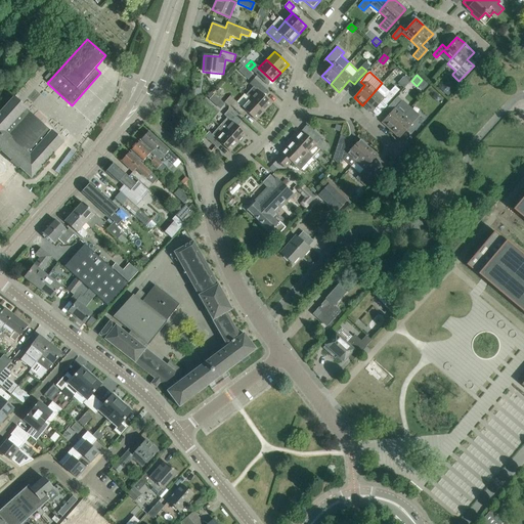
[(272,103),(261,93),(265,89),(255,79),(250,84),(253,88),(247,95),(250,98),(264,112),(272,103)]
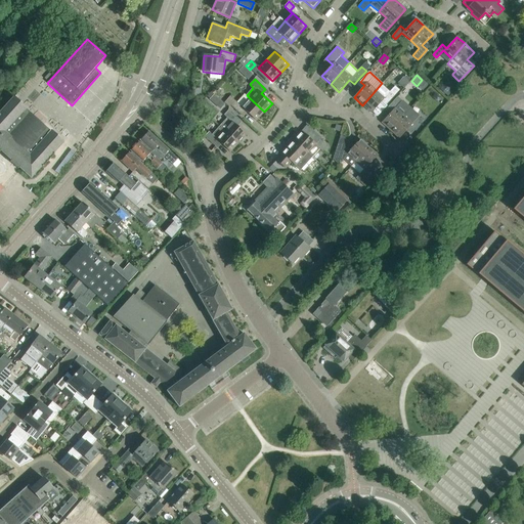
[(386,105),(393,97),(399,90),(394,85),(384,97),(376,90),(362,105),(370,113),(382,101),(386,105)]
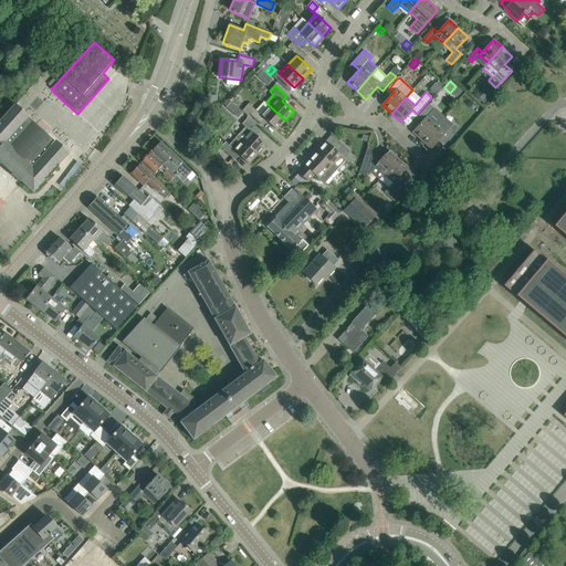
[(481,92),(477,96),(481,102),(484,97),(486,96),(481,92)]
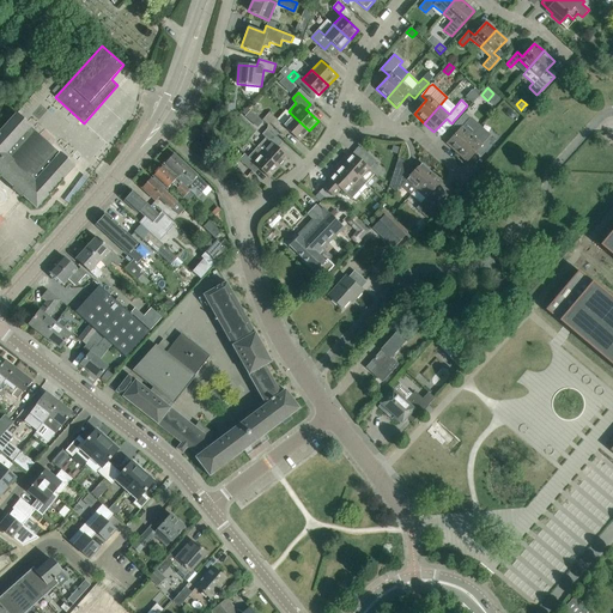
[(225,109),(220,113),(226,120),(231,116),(225,109)]
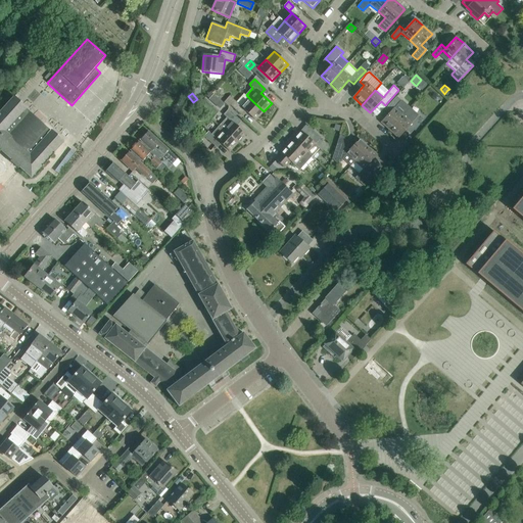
[(214,94),(209,99),(214,103),(218,98),(214,94)]
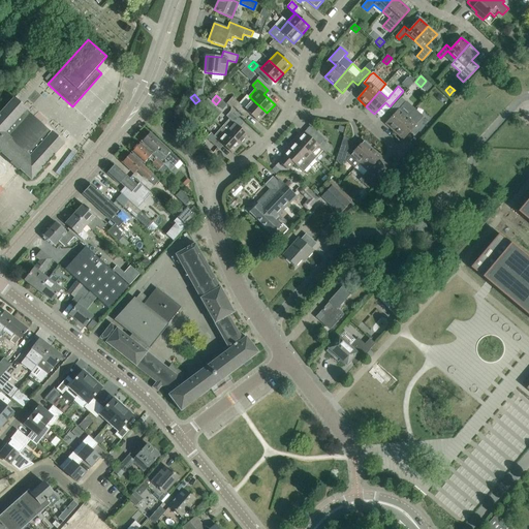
[(64,144),(52,132),(53,131),(26,109),(28,106),(16,96),(0,113),(0,149),(13,160),(10,163),(19,170),(20,169),(31,180),(41,167),(43,169),(55,156),(54,155),(64,144)]
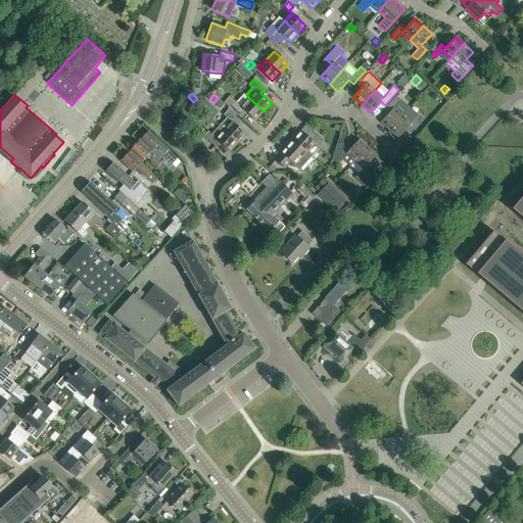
[(264,111),(249,98),(241,107),(230,96),(224,102),(229,106),(230,105),(240,114),(245,110),(255,121),(264,111)]
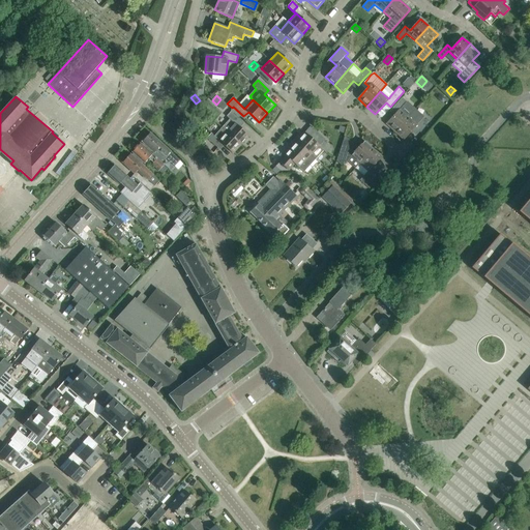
[(394,116),(386,124),(394,131),(415,110),(406,102),(402,98),(392,108),(396,112),(394,116)]
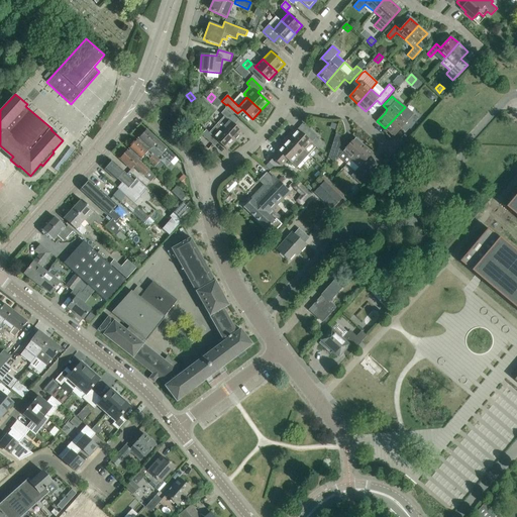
[(405,107),(385,128),(394,136),(401,128),(404,125),(408,128),(417,119),(413,115),(405,107)]
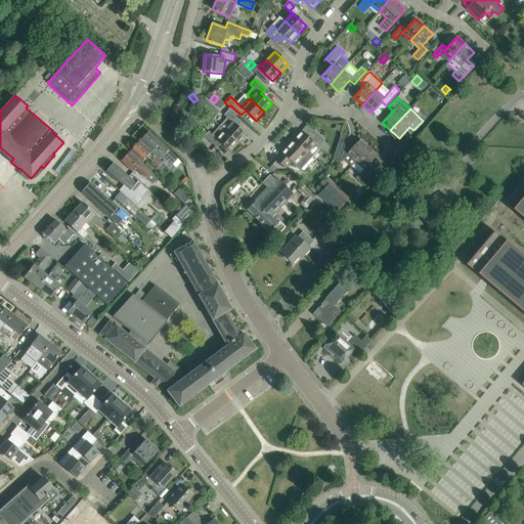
[(247,135),(235,125),(239,121),(228,111),(224,116),(227,119),(220,126),(224,130),(238,143),(247,135)]
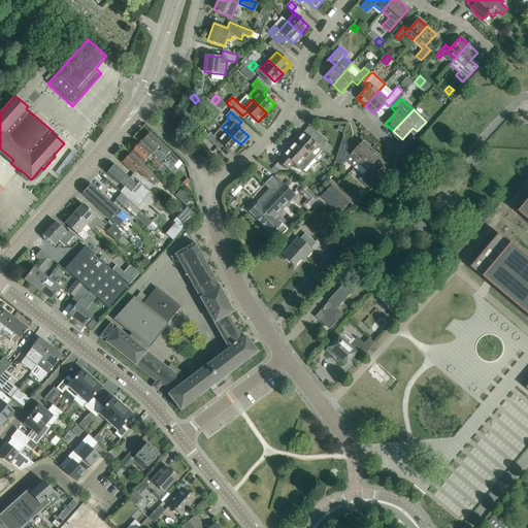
[(184,114),(177,117),(180,125),(186,123),(184,114)]
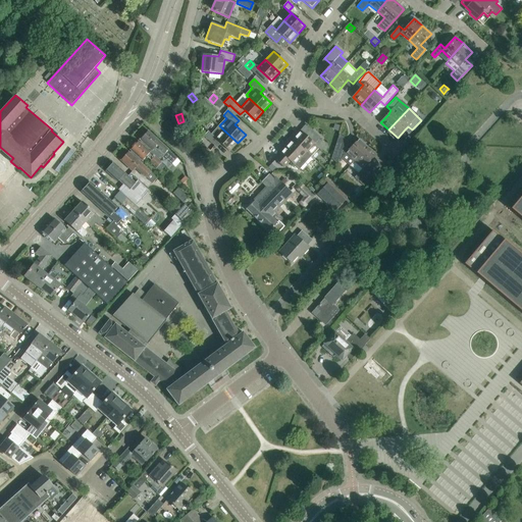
[(238,143),(223,129),(219,125),(211,135),(208,132),(204,136),(214,146),(218,142),(229,152),(238,143)]
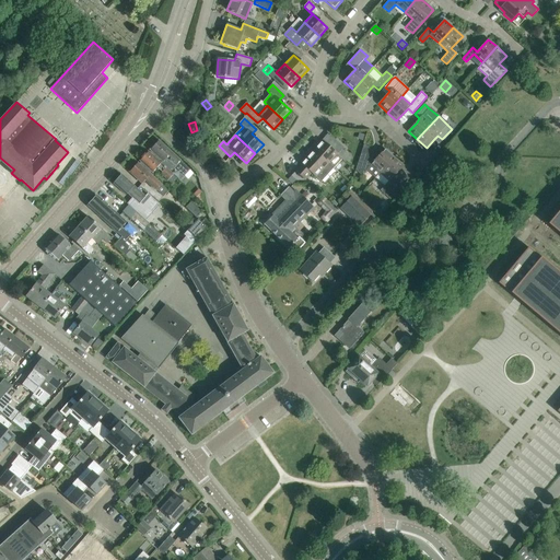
[(350,156),(342,150),(345,148),(335,139),(330,144),(327,141),(325,143),(322,140),(312,150),(334,168),(341,160),(345,162),(350,156)]
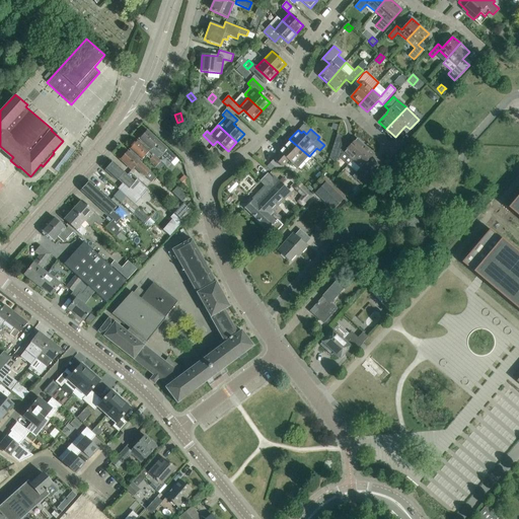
[(175,157),(147,130),(146,131),(145,132),(139,139),(147,146),(151,150),(155,146),(162,152),(163,153),(161,154),(170,163),(175,157)]
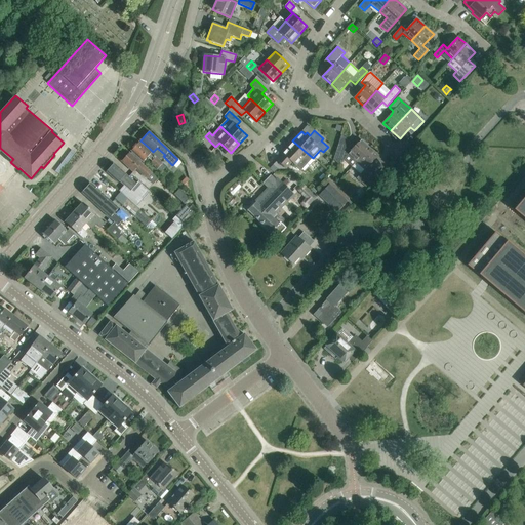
[(352,167),(369,147),(361,139),(353,149),(351,146),(346,151),(338,145),(333,159),(338,165),(344,159),(352,167)]
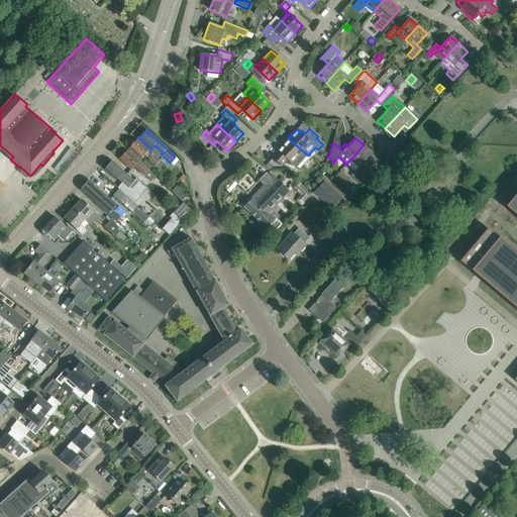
[(308,156),(288,138),(281,145),(283,147),(279,151),(277,150),(272,157),(282,167),(287,161),(296,169),(308,156)]
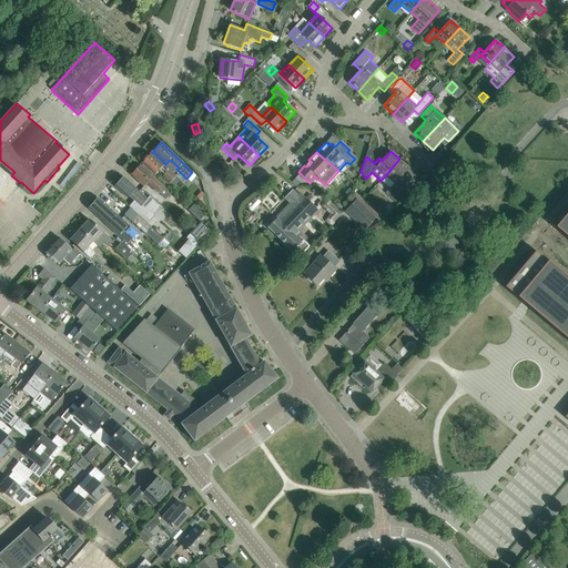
[(181,183),(159,161),(150,154),(142,163),(155,175),(159,172),(171,183),(172,182),(178,186),(181,183)]
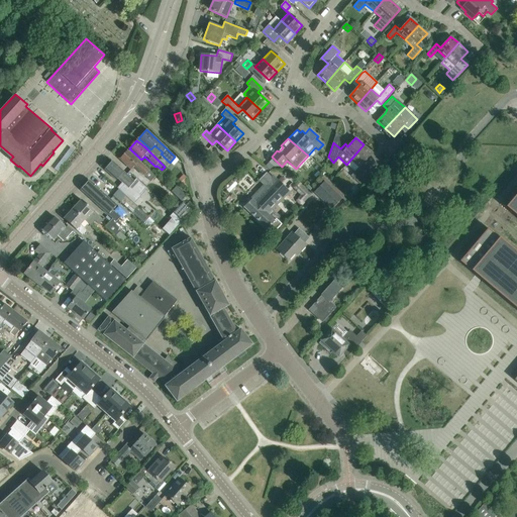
[(366,167),(369,163),(366,161),(373,152),(364,144),(346,165),(354,172),(351,176),(360,184),(372,172),(366,167)]
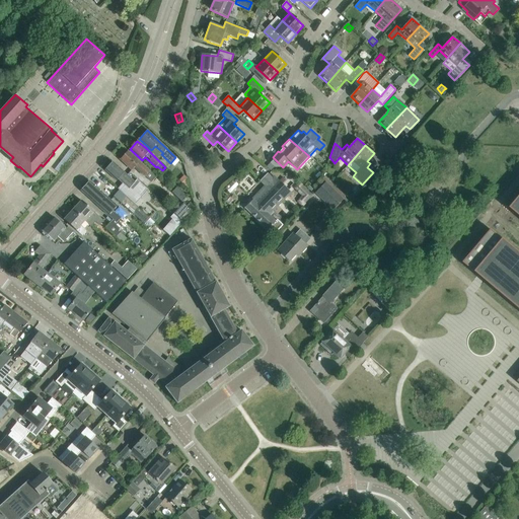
[(150,171),(135,158),(128,151),(120,159),(128,166),(132,170),(135,167),(145,176),(150,171)]
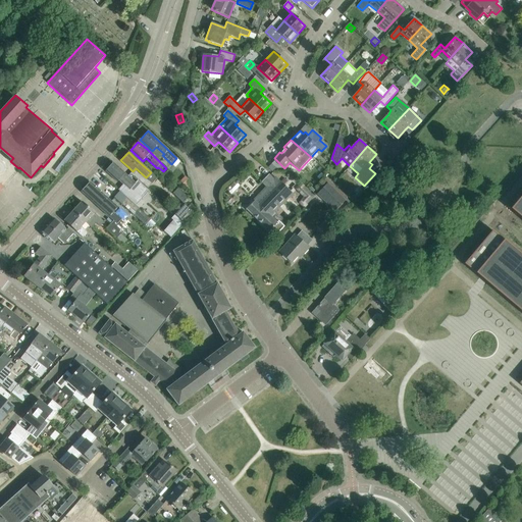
[(136,184),(120,169),(113,162),(105,171),(117,183),(119,180),(129,191),(136,184)]
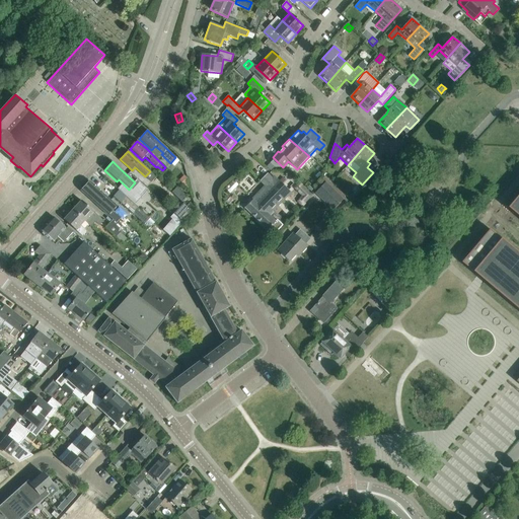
[(273,211),(291,193),(277,178),(274,178),(273,178),(267,173),(260,180),(265,186),(252,199),(252,200),(244,208),(268,230),(268,229),(275,222),(270,216),(274,212),(273,211)]
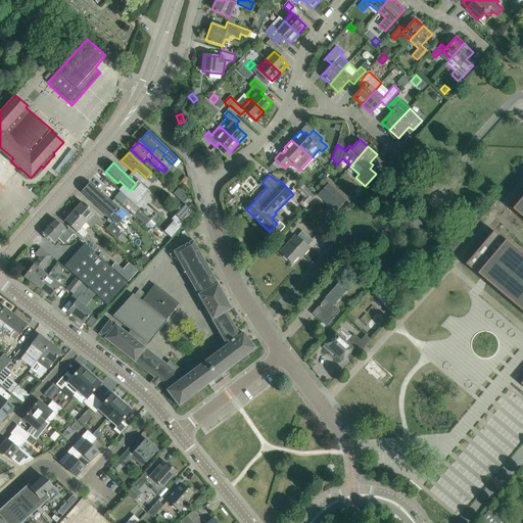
[(119,207),(98,189),(90,183),(82,192),(113,222),(110,225),(121,235),(126,230),(123,228),(126,224),(113,212),(119,207)]
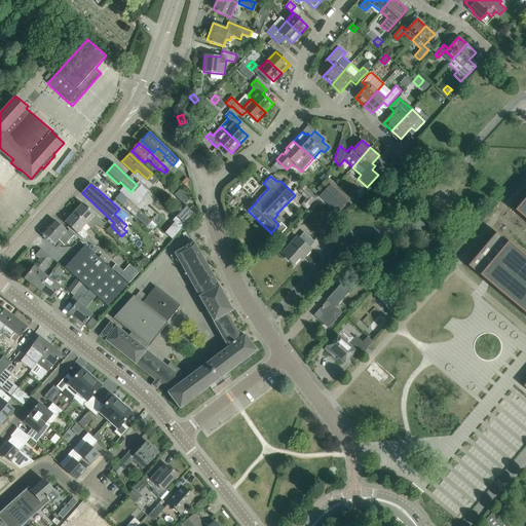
[(165,195),(154,184),(148,190),(160,201),(165,195)]
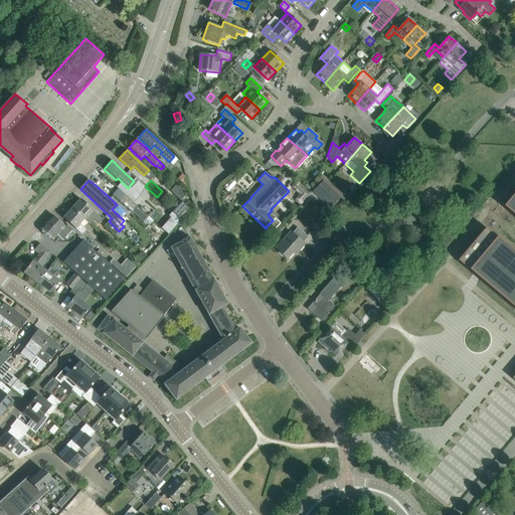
[(296,181),(291,186),(300,195),(297,198),(302,203),(310,194),(296,181)]
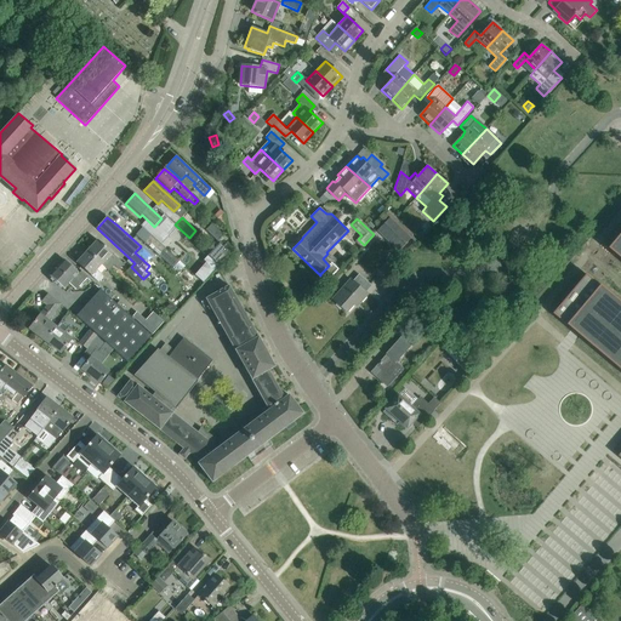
[(411,238),(389,218),(377,231),(399,251),(411,238)]
